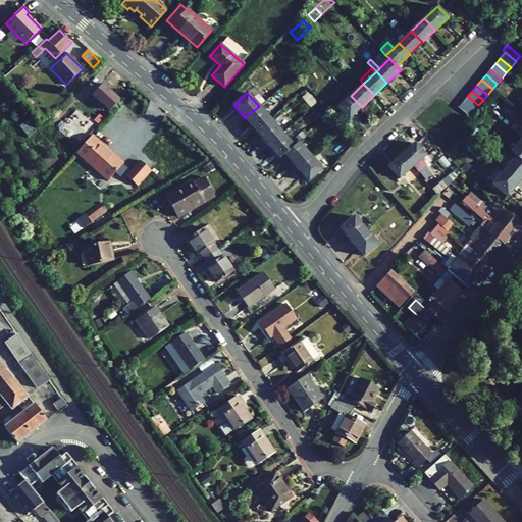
[(304,100),(310,107),(316,102),(310,95),(304,100)]
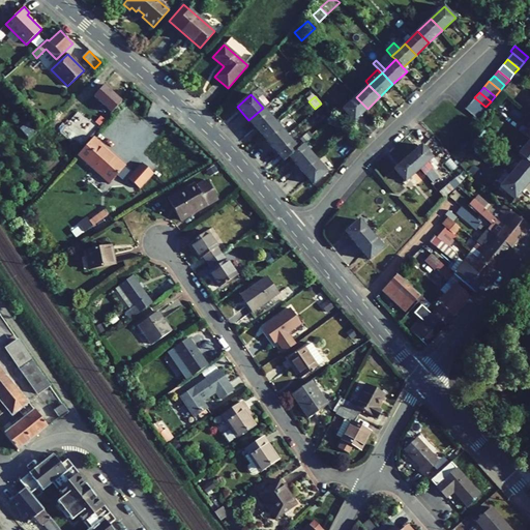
[(367,109),(356,97),(343,110),(354,121),(367,109)]
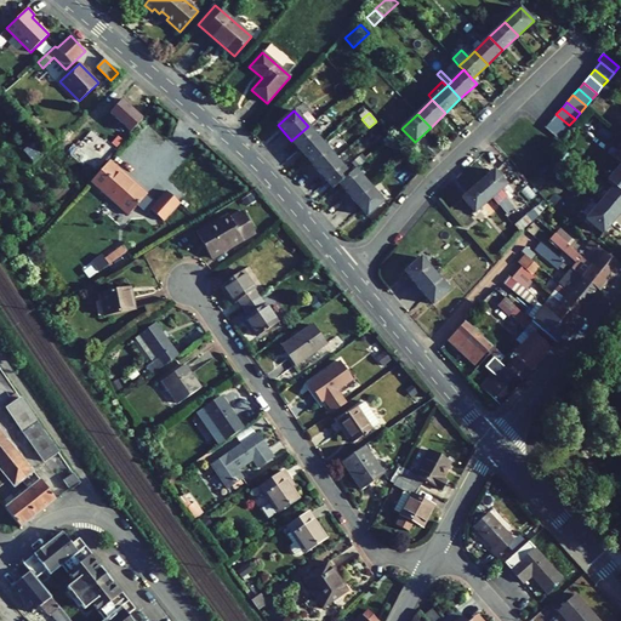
[(556,114),(551,121),(564,132),(569,125),(556,114)]
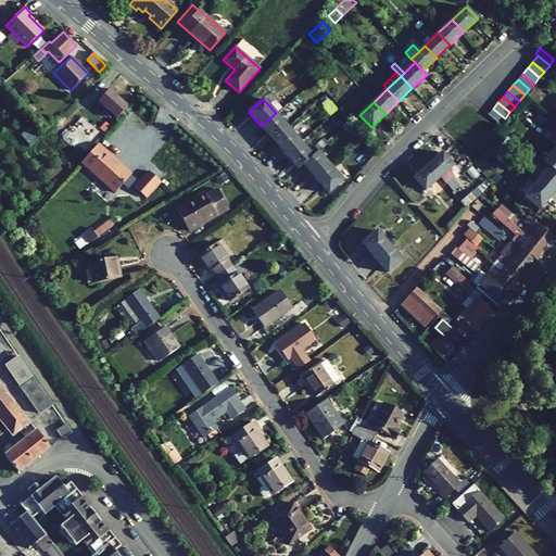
[(488,114),(500,124),(505,118),(493,109),(488,114)]
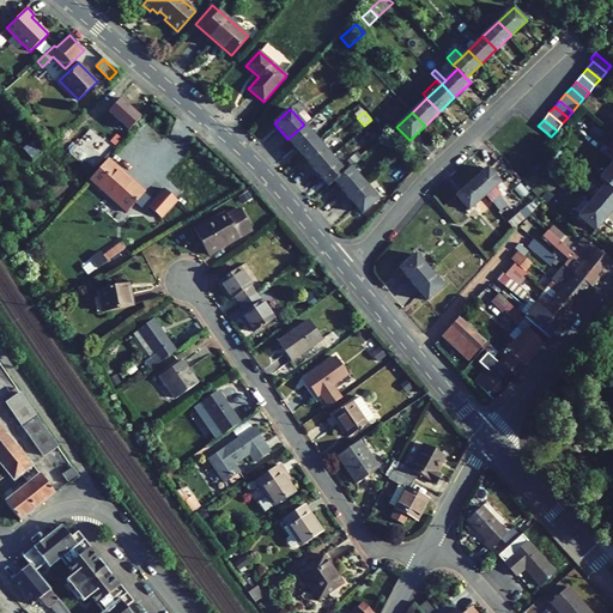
[(32,127),(46,143),(54,137),(40,121),(32,127)]
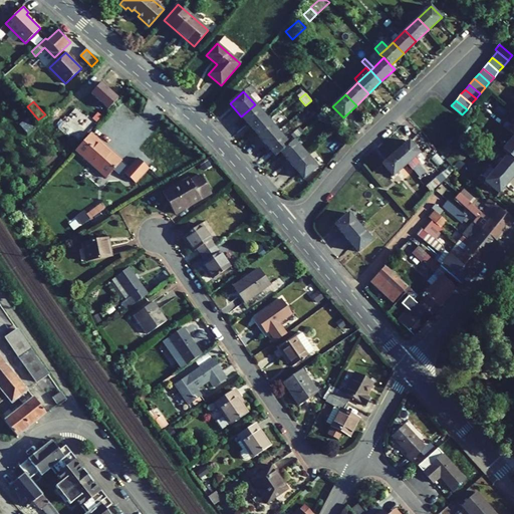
[(315,108),(310,102),(306,106),(312,112),(315,108)]
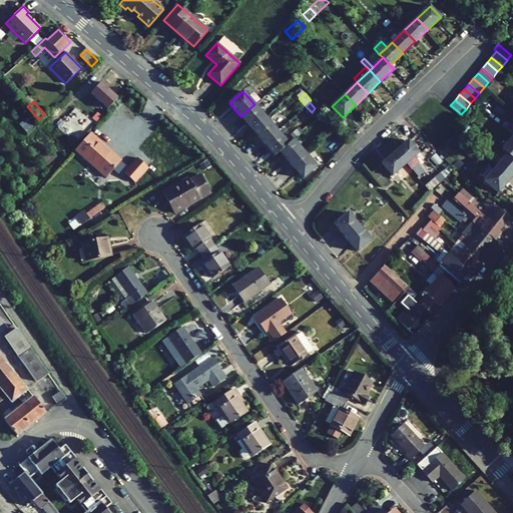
[(266,117),(254,104),(240,116),(252,129),(266,117)]
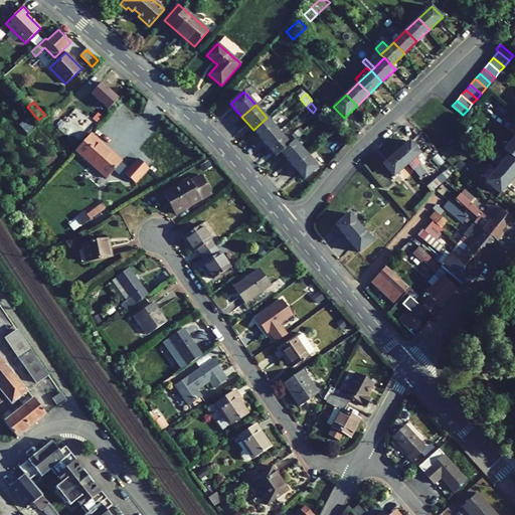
[(265,143),(278,131),(267,118),(253,130),(265,143)]
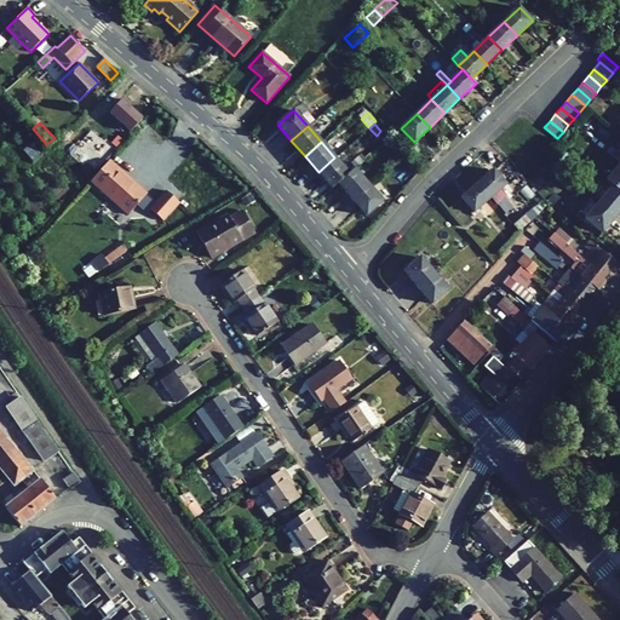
[(23,150),(33,162),(40,155),(30,143),(23,150)]
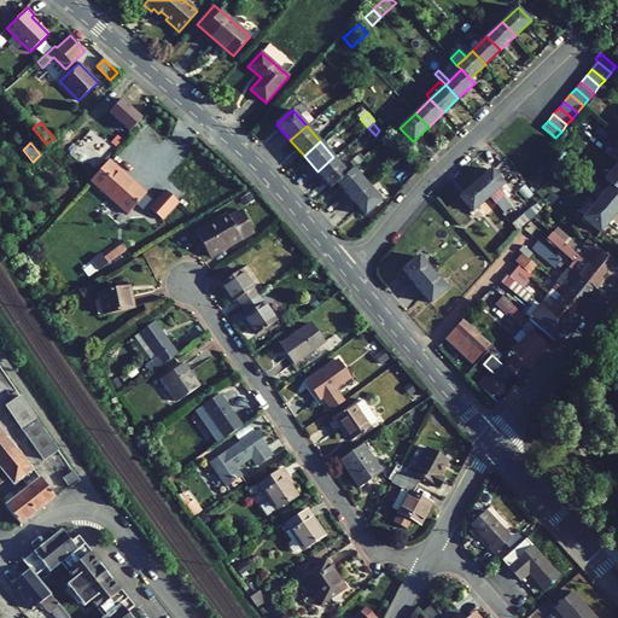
[(337,182),(348,174),(333,157),(318,172),(331,187),(337,182)]
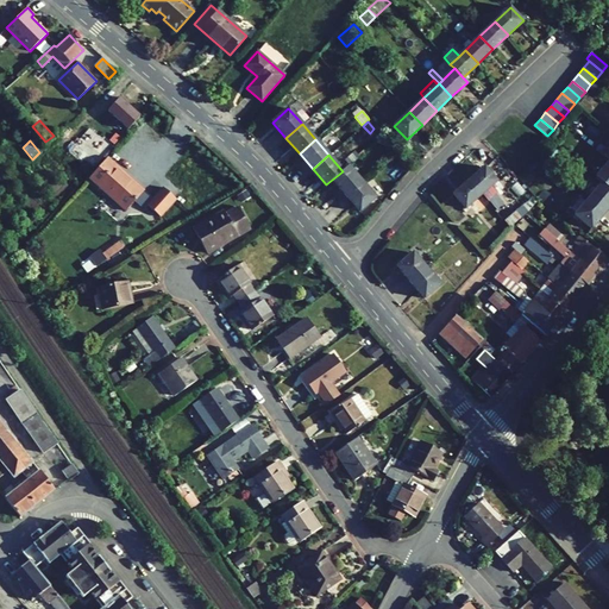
[(107,158),(89,179),(125,211),(144,190),(133,181),(131,183),(127,180),(130,177),(107,158)]
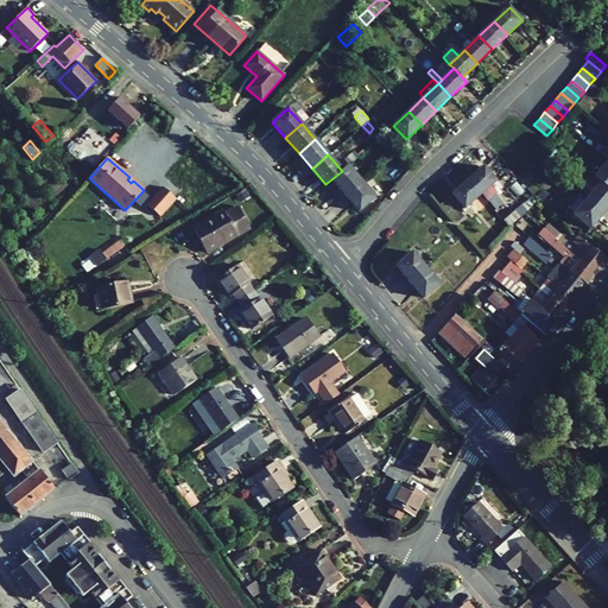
[(600,183),(607,189),(607,160),(607,162),(594,177),(600,183)]
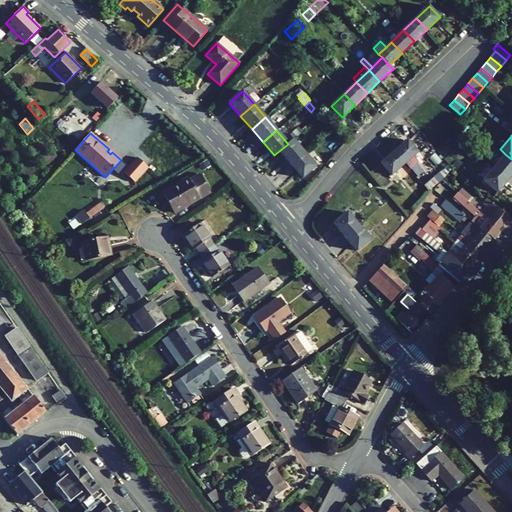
[(304,153),(292,140),(288,144),(279,151),(291,165),(304,153)]
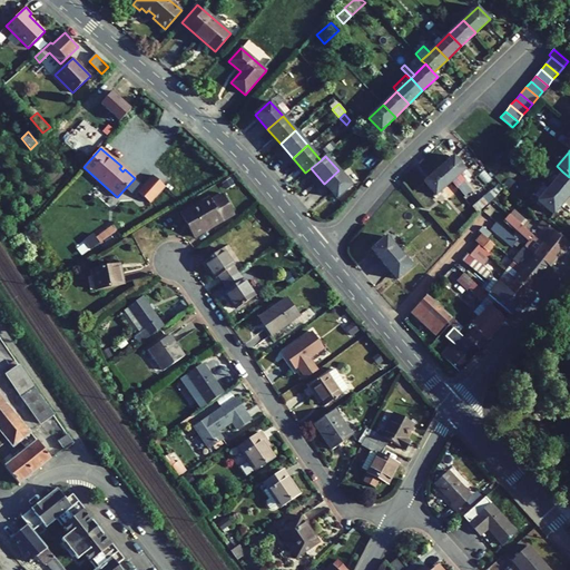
[(453,156),(439,169),(450,183),(451,182),(457,188),(457,187),(464,182),(470,176),(453,156)]
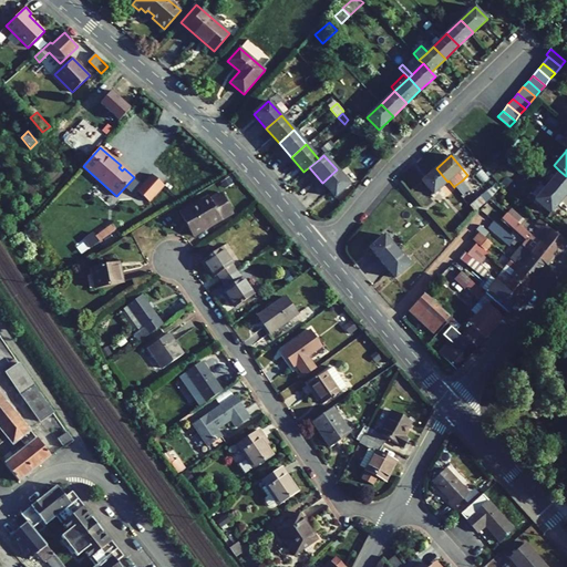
[(447,182),(436,168),(421,181),(433,194),(447,182)]
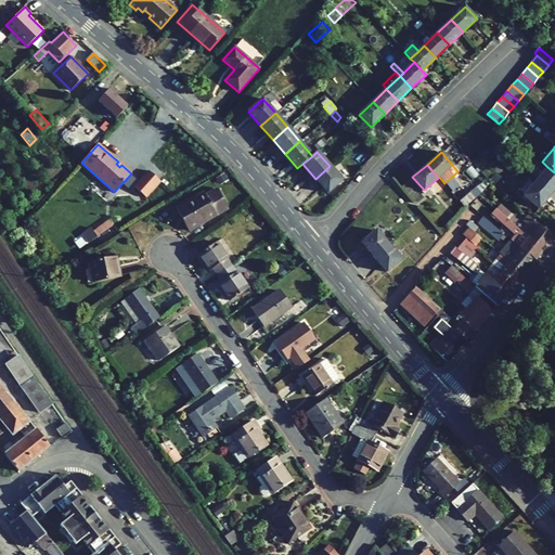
[(341,180),(330,166),(315,179),(327,193),(341,180)]
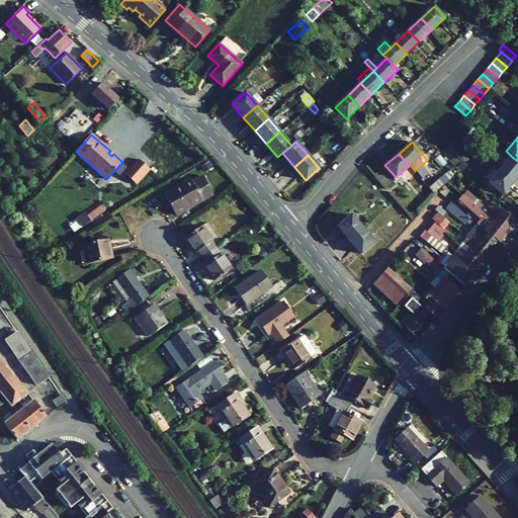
[(517,161),(511,156),(500,170),(513,181),(517,175),(517,161)]
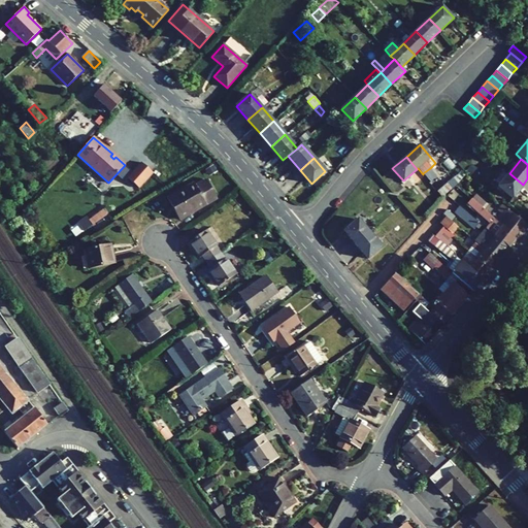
[(205,170),(207,174),(216,169),(213,166),(205,170)]
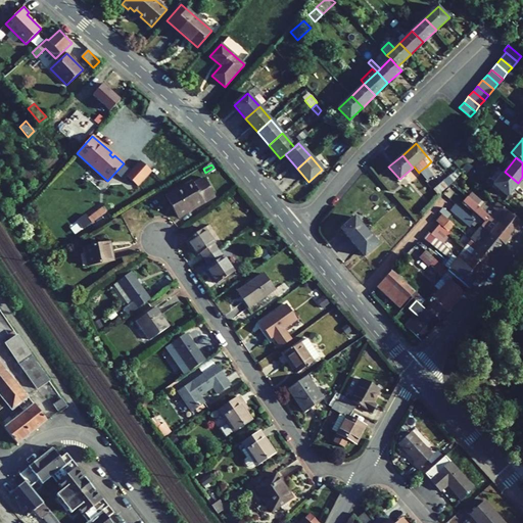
[(426,167),(419,172),(426,181),(433,175),(426,167)]
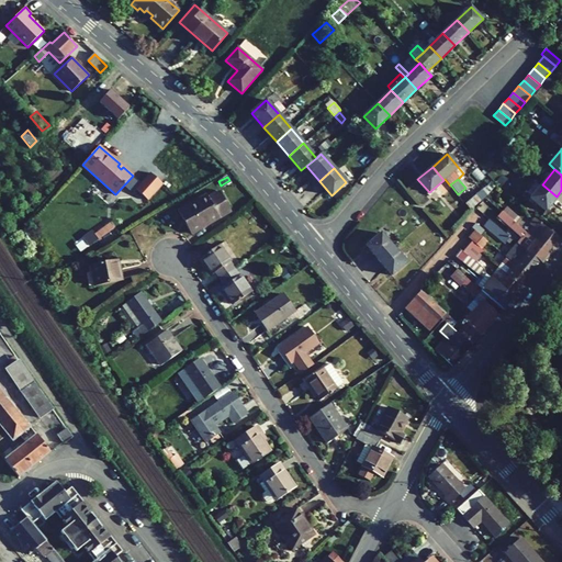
[(486,195),(495,186),(491,181),(482,190),(465,204),(470,210),(486,195)]
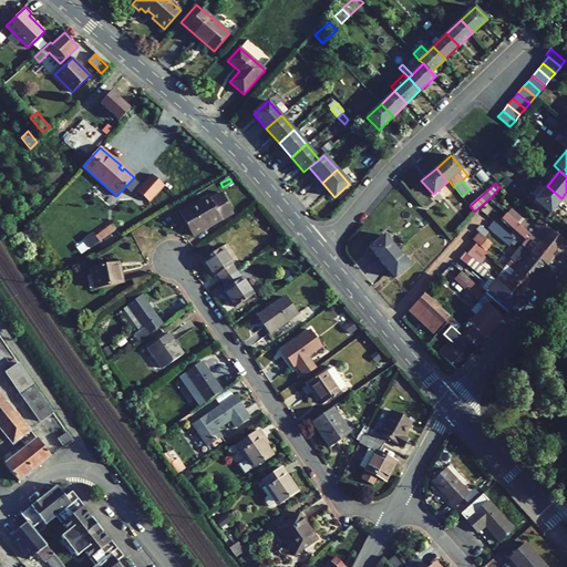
[(549,213),(562,198),(547,186),(534,200),(549,213)]
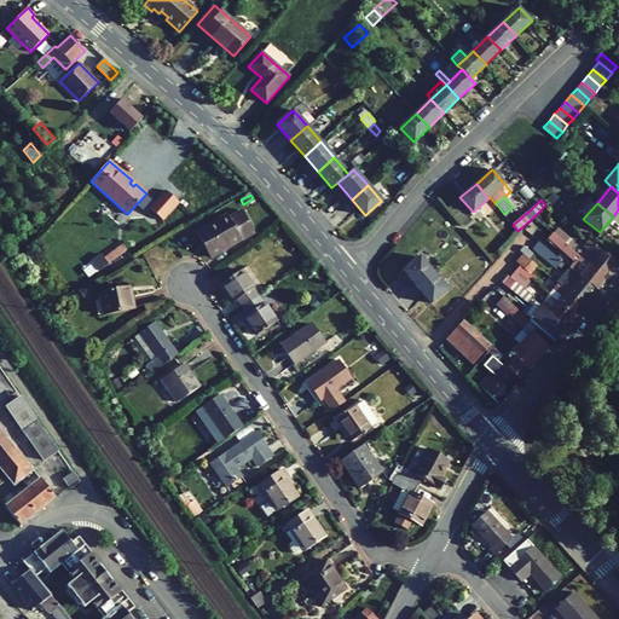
[(460,215),(464,212),(458,204),(453,209),(460,215)]
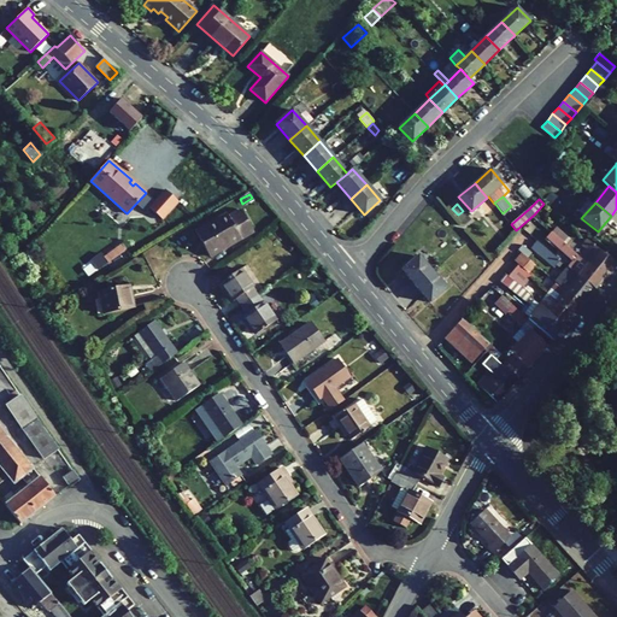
[(227,215),(195,233),(201,241),(204,247),(210,257),(253,231),(240,210),(228,217),(227,215)]
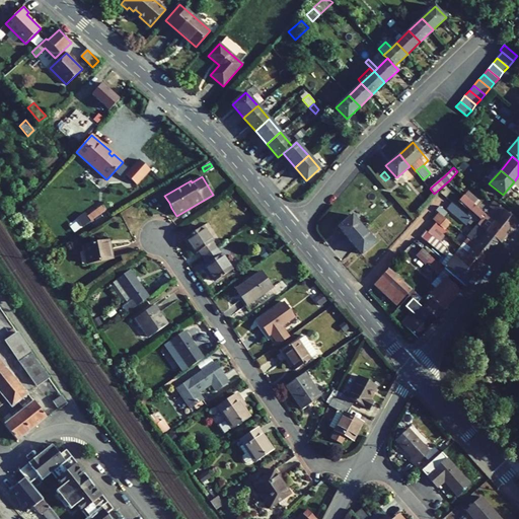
[(467,192),(463,196),(479,210),(484,206),(467,192)]
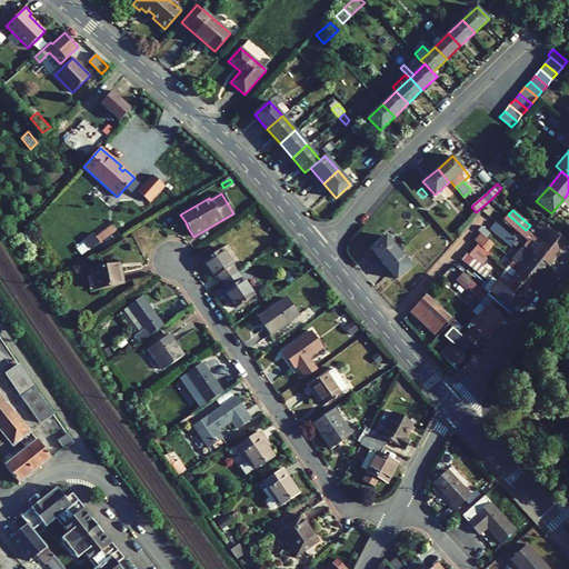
[(528,241),(523,247),(549,267),(558,257),(540,242),(533,237),(526,230),(508,215),(505,219),(518,230),(517,231),(528,241)]
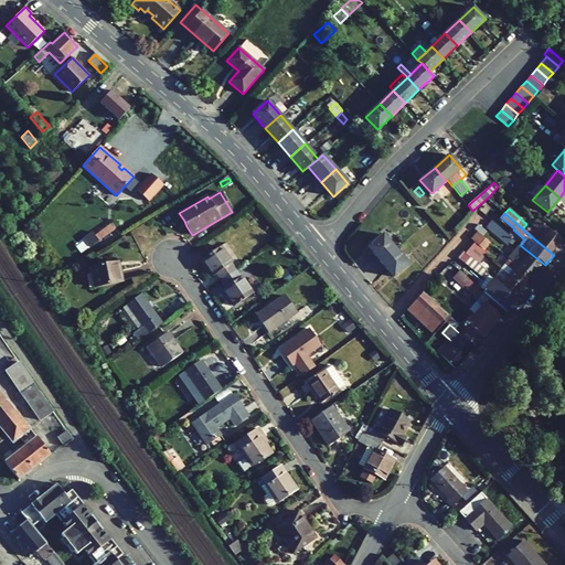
[(554,255),(564,242),(564,241),(537,219),(533,224),(536,227),(530,235),(536,241),(554,255)]
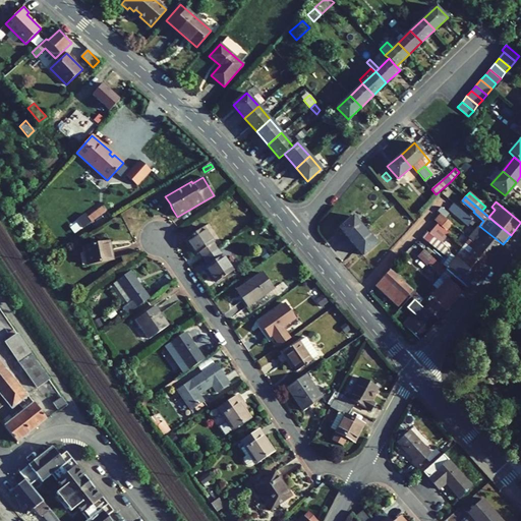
[(453,204),(448,210),(468,226),(469,224),(471,226),(474,222),(453,204)]
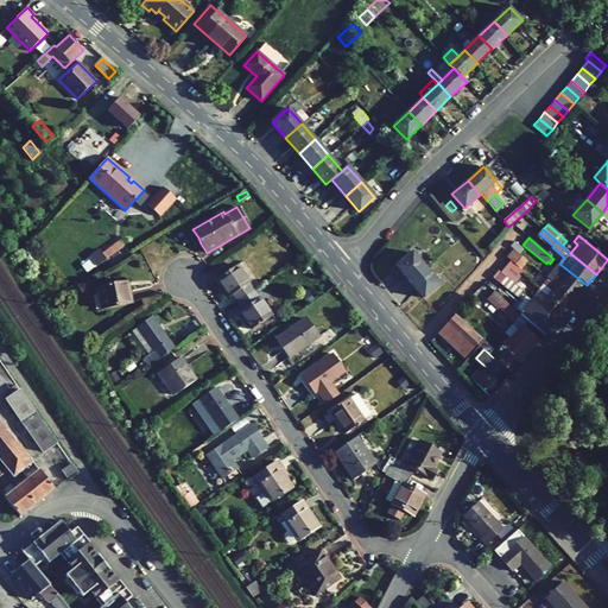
[(118,251),(122,247),(119,241),(113,245),(118,251)]
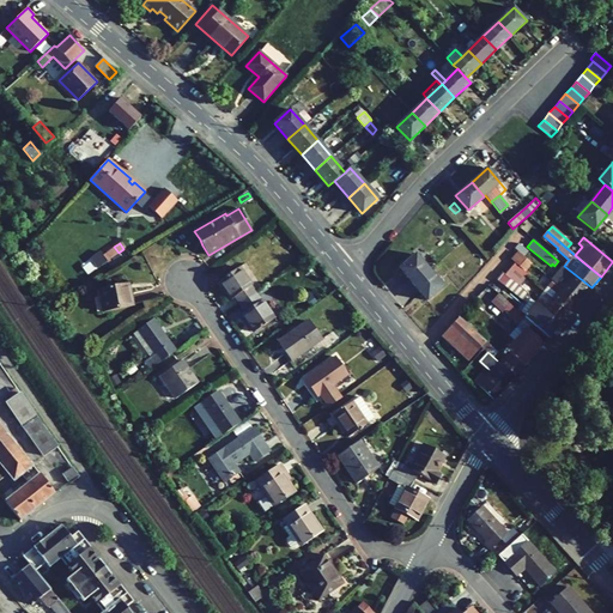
[(525,255),(528,252),(519,243),(515,248),(525,255)]
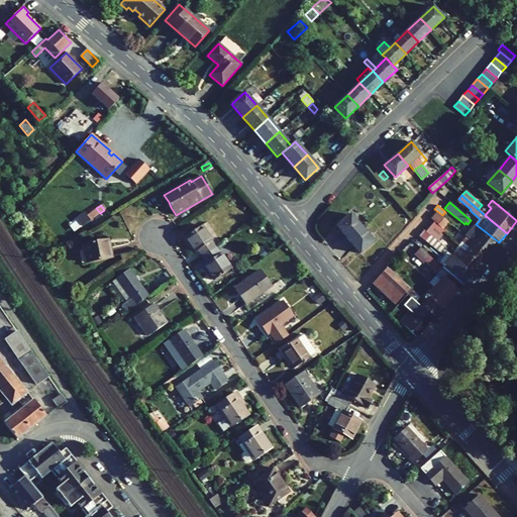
[(94,218),(100,213),(96,208),(90,213),(94,218)]
